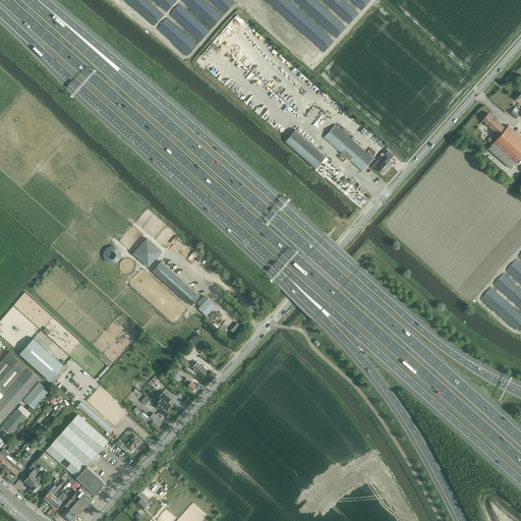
[(228,27),(234,31),(242,17),(237,14),(228,27)]
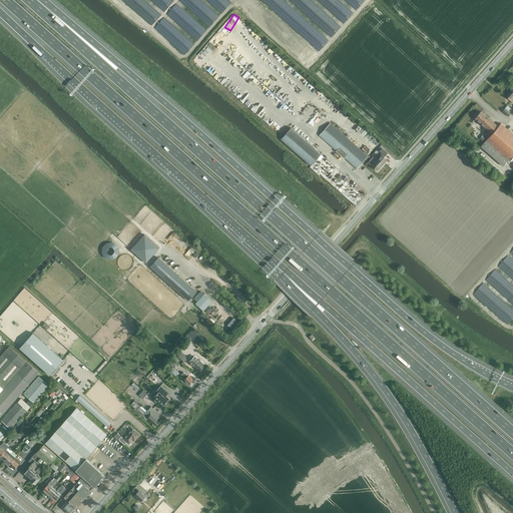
[(512,107),(509,104),(508,106),(502,111),(508,117),(512,111),(512,110),(512,107)]
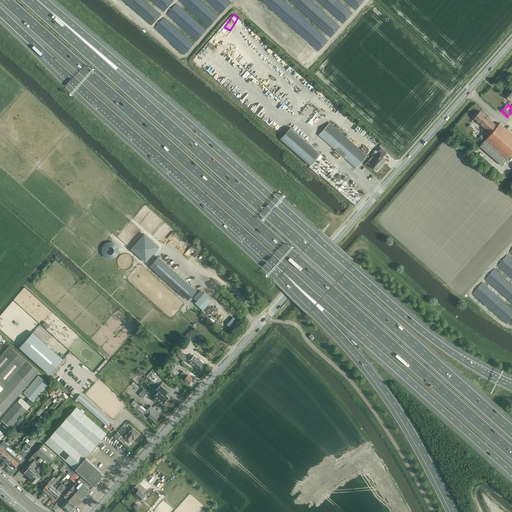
[(265,117),(268,113),(260,108),(256,114),(271,125),(273,122),(265,117)]
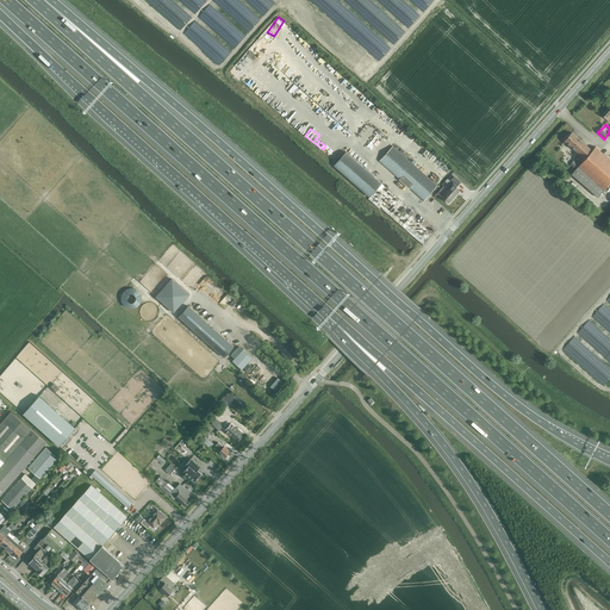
[(572,132),(568,137),(566,137),(565,138),(565,141),(565,142),(585,160),(572,175),(598,198),(609,184),(609,160),(596,148),(592,151),(572,132)]
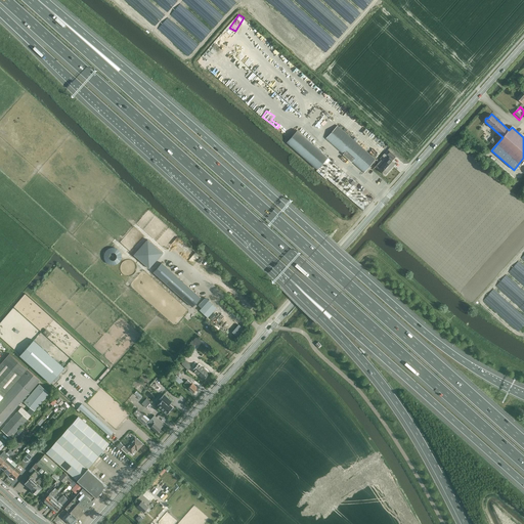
[(313,127),(319,132),(323,129),(317,123),(313,127)]
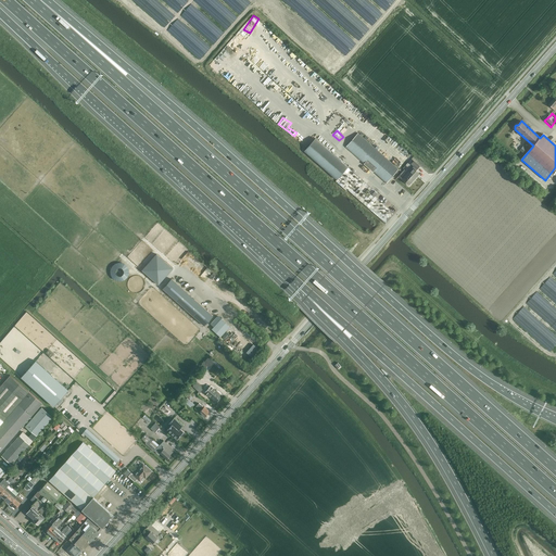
[(387,184),(399,169),(358,134),(346,147),(387,184)]
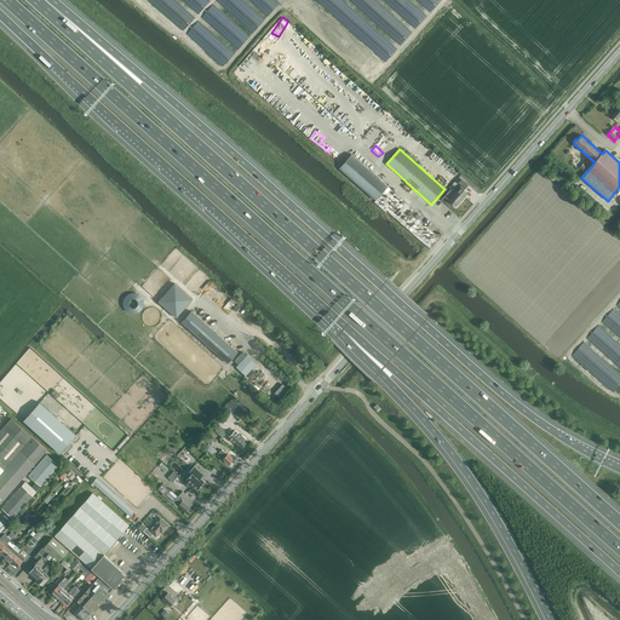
[(389,187),(351,154),(339,168),(375,200),(389,187)]
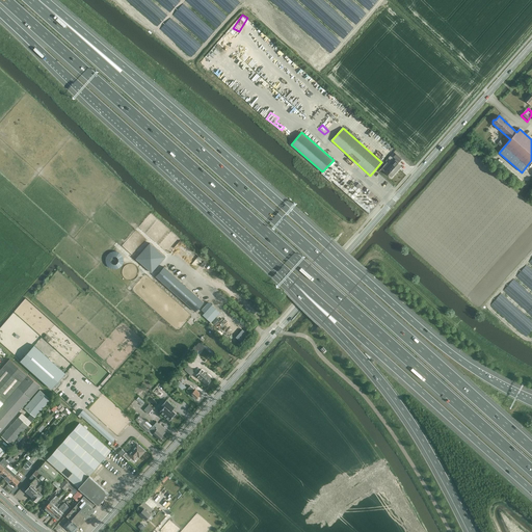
[(401,166),(398,163),(401,159),(396,154),(393,157),(396,159),(386,171),(392,177),(401,166)]
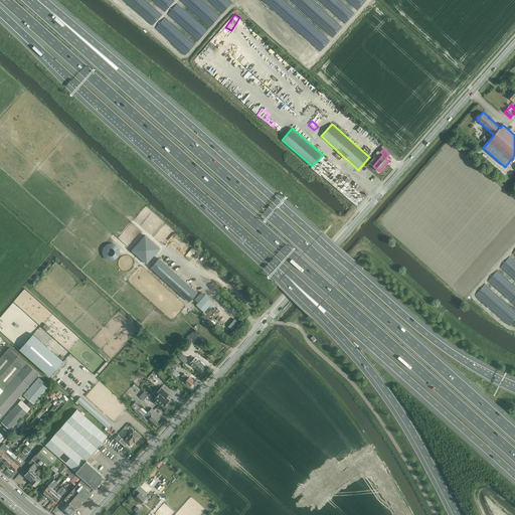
[(145,235),(132,250),(147,264),(160,248),(145,235)]
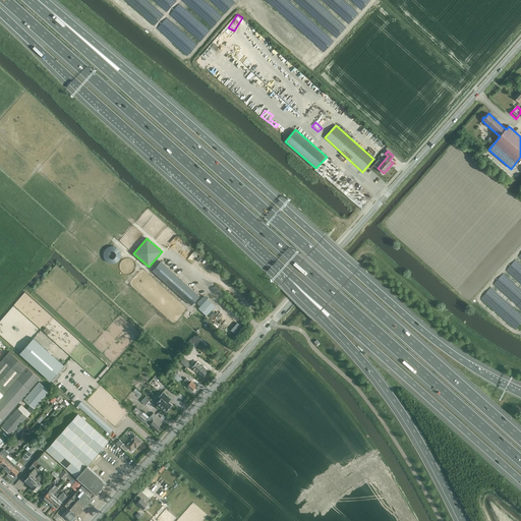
[(121,246),(105,246),(104,262),(120,263),(121,246)]
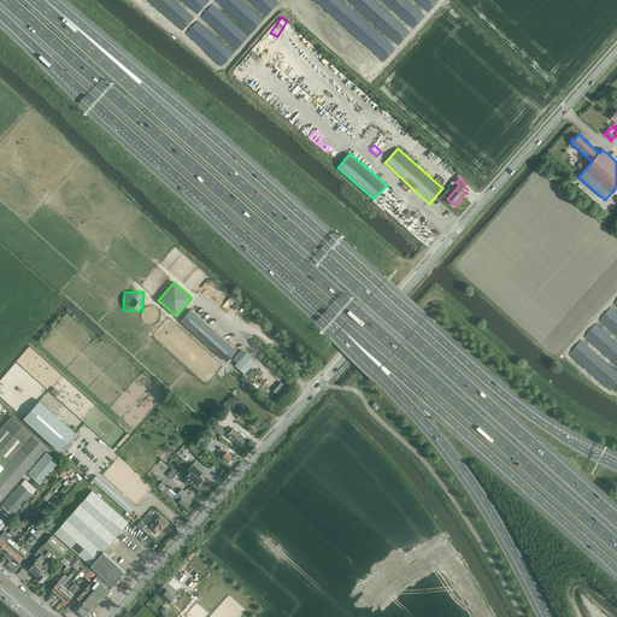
[(191,310),(181,321),(227,362),(236,351),(191,310)]
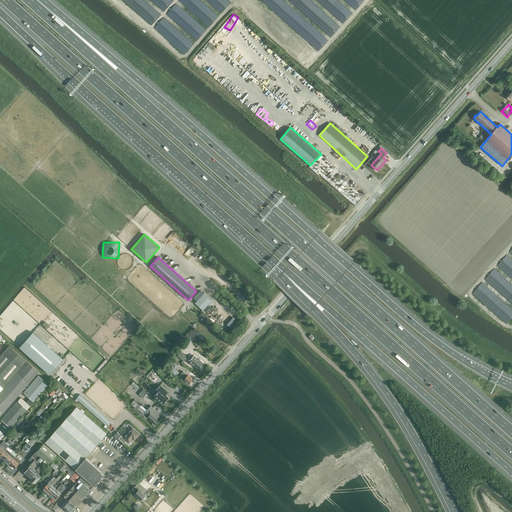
[(197,300),(195,302),(203,310),(212,300),(201,290),(194,298),(197,300)]
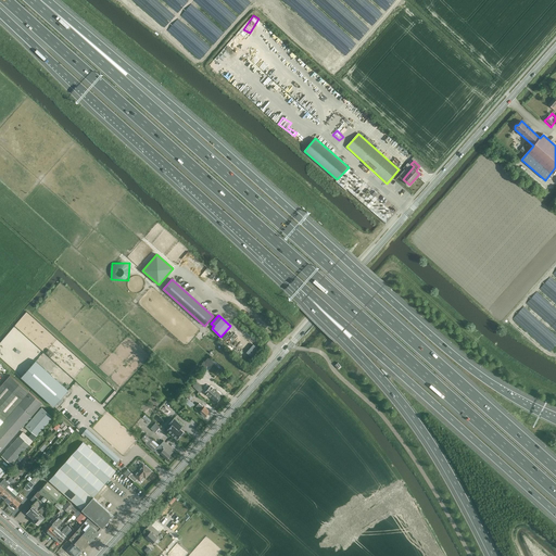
[(253,357),(260,350),(253,343),(247,351),(253,357)]
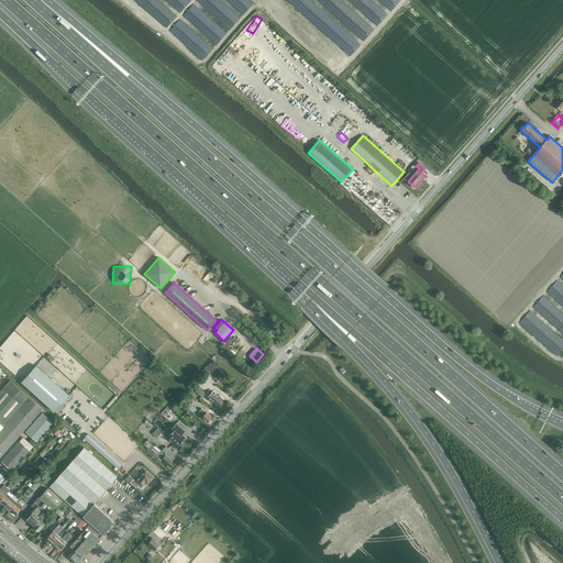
[(36,365),(22,382),(55,411),(69,395),(36,365)]
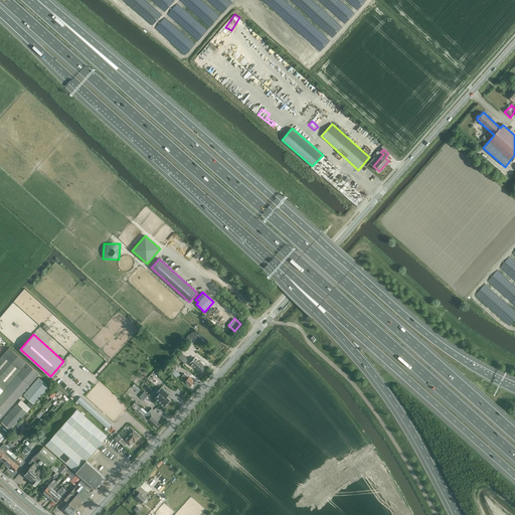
[(0,357),(0,418),(39,373),(9,347),(0,357)]
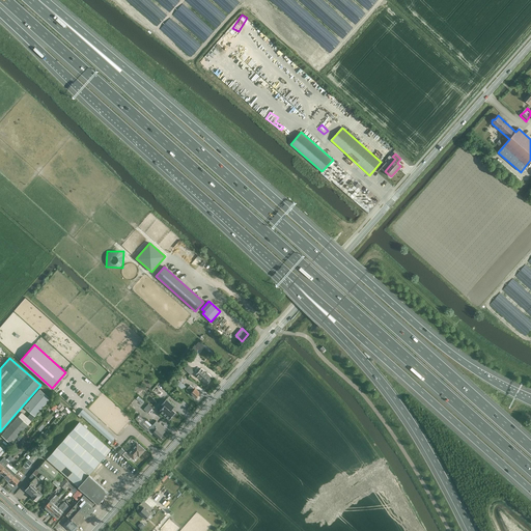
[(186,367),(184,368),(191,374),(195,370),(188,364),(188,365),(187,364),(185,366),(186,367)]
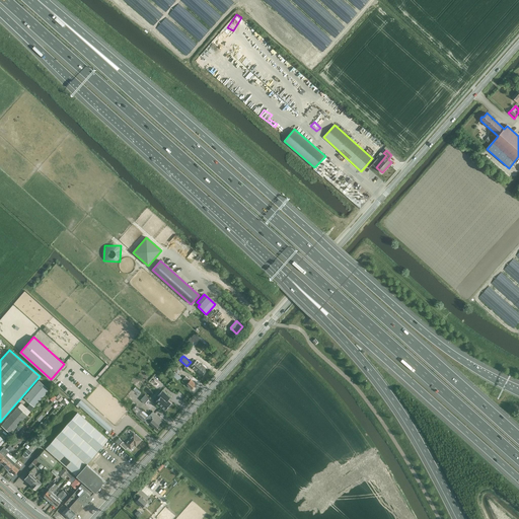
[(192,366),(200,373),(202,375),(208,369),(202,364),(201,365),(197,361),(192,366)]
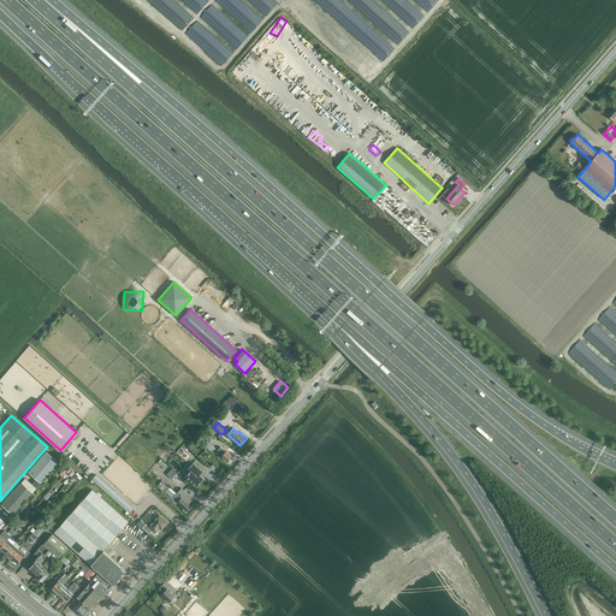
[(203,438),(207,440),(211,444),(214,440),(211,437),(213,434),(209,431),(203,438)]
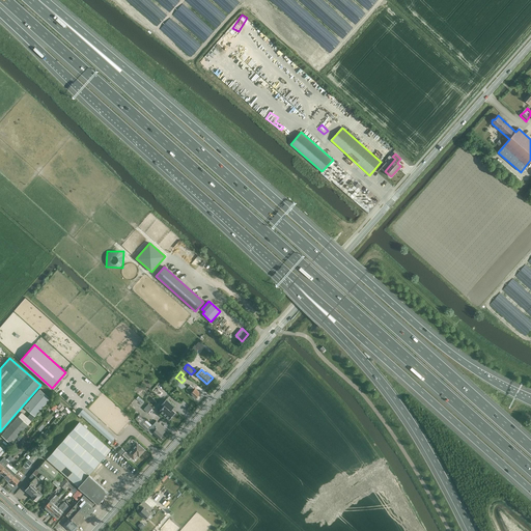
[(182,383),(178,380),(175,383),(183,390),(186,386),(182,383)]
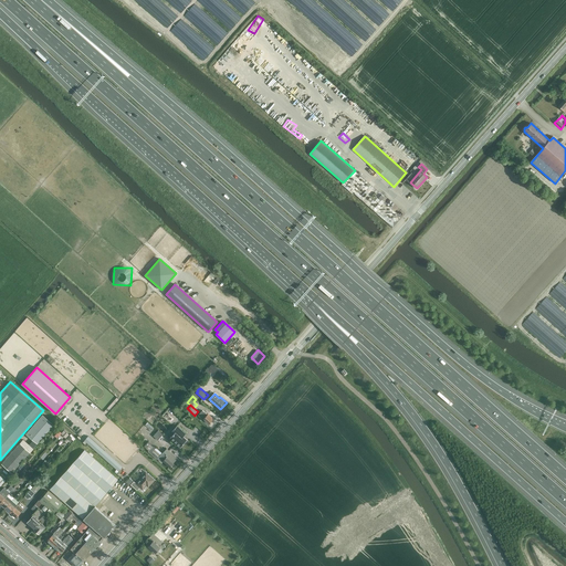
[(209,425),(213,419),(208,415),(207,415),(202,411),(198,416),(209,425)]
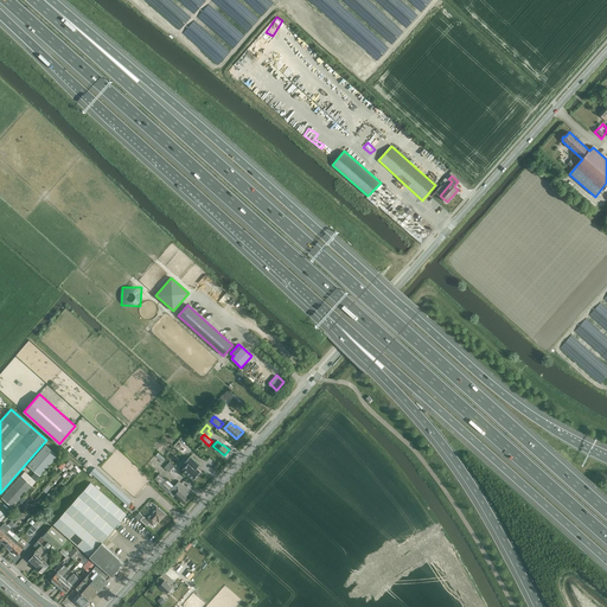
[(39,475),(57,455),(45,445),(27,465),(39,475)]
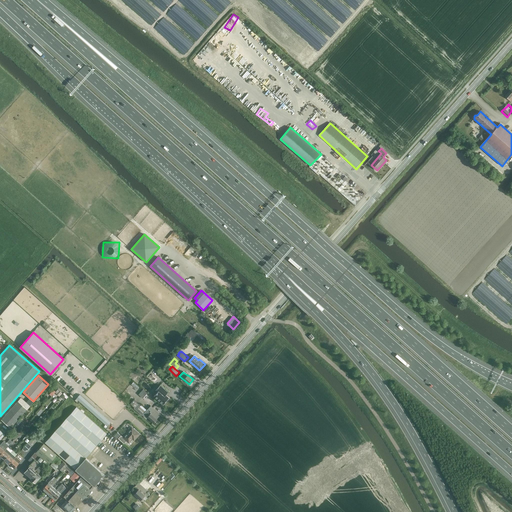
[(157,392),(154,396),(163,404),(169,398),(166,395),(166,394),(168,392),(160,385),(156,390),(157,392)]
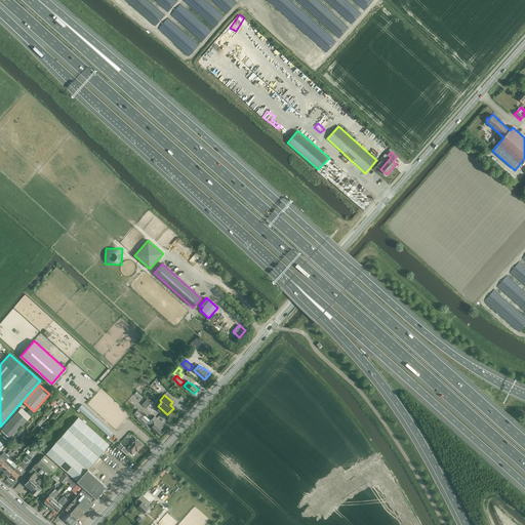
[(147,408),(151,403),(147,399),(143,404),(147,408)]
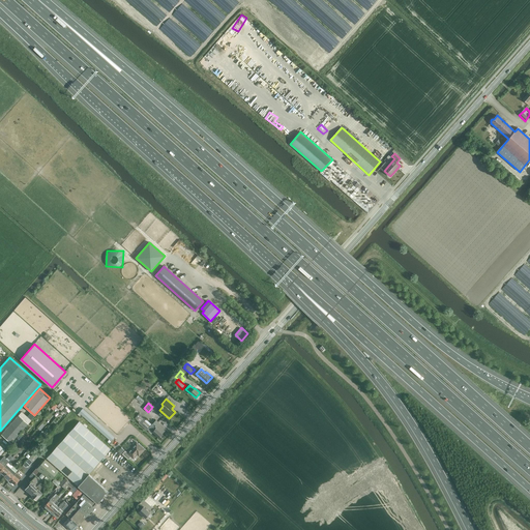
[(67,414),(71,410),(66,406),(62,410),(67,414)]
